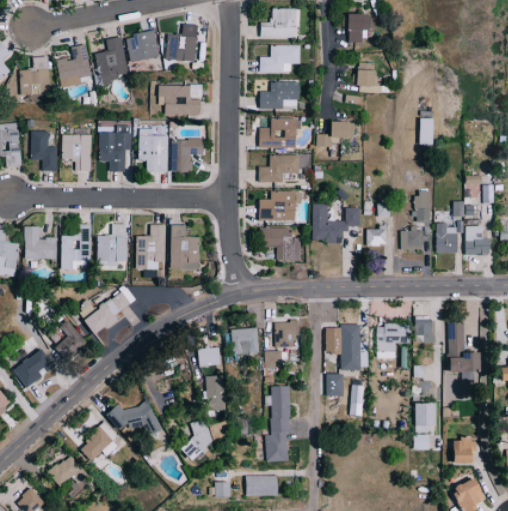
[(300,38),(299,8),(271,9),(271,22),(260,22),(260,39),(300,38)]
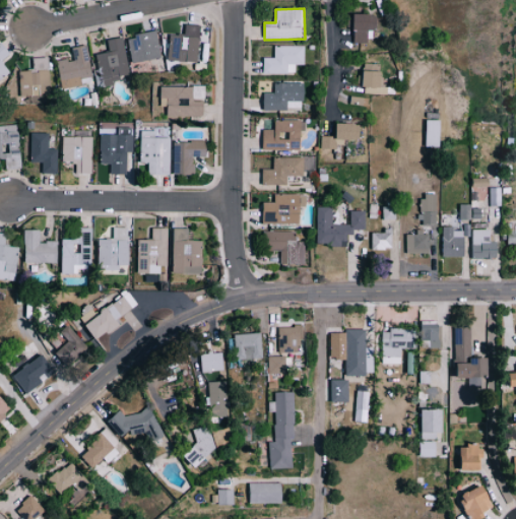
[(348,29),(353,29),(353,42),(377,42),(377,14),(348,14),(348,29)]
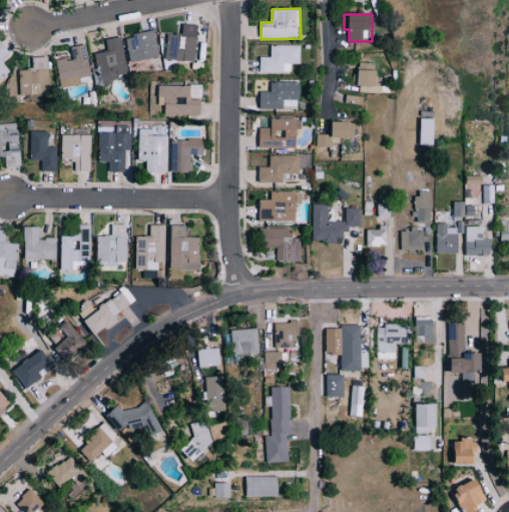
[(197,61),(198,25),(183,25),(183,39),(169,38),(168,61),(197,61)]
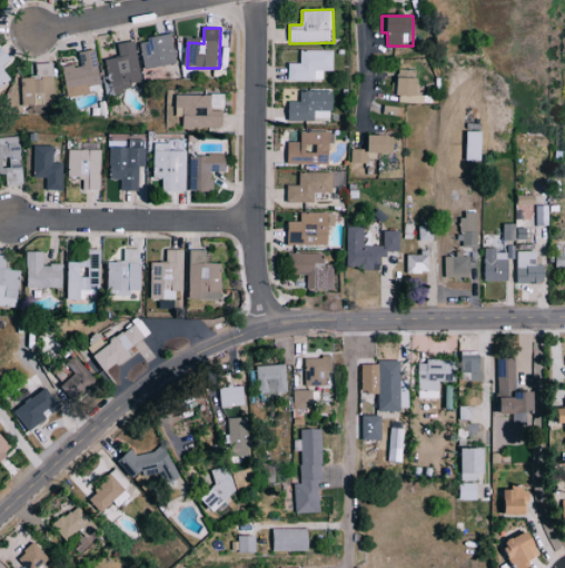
[(140,42),(147,71),(179,62),(171,33),(140,42)]
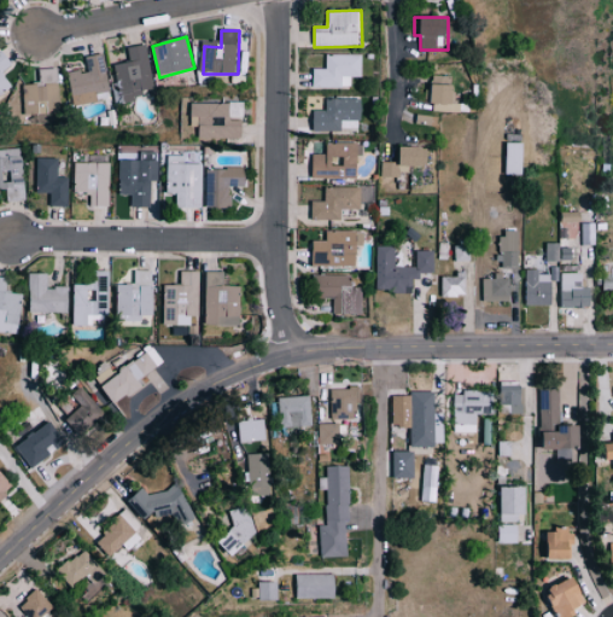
[(158,91),(146,44),(127,48),(130,62),(115,65),(123,100),(158,91)]
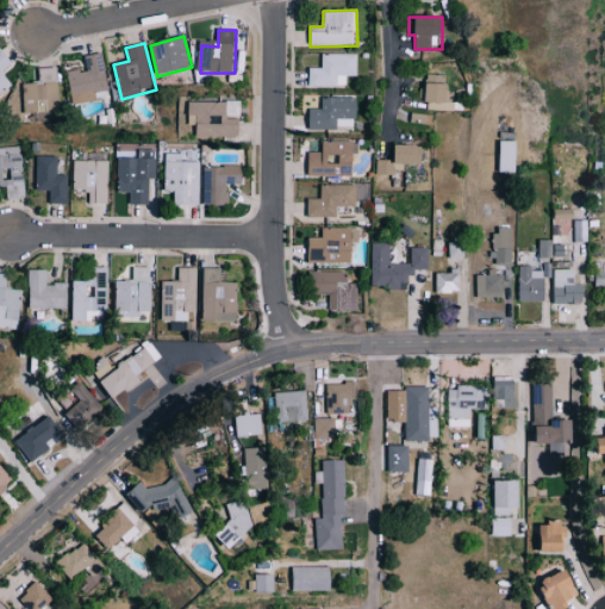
[(0,53),(0,99),(16,87),(5,75),(17,66),(4,50),(0,53)]
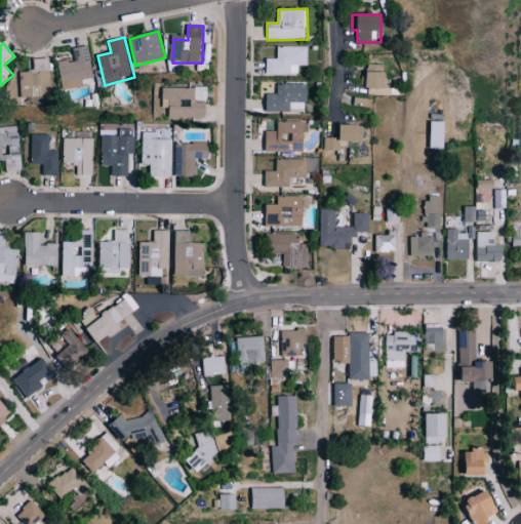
[(85,87),(84,80),(95,78),(88,45),(73,48),(75,61),(58,64),(65,91),(85,87)]
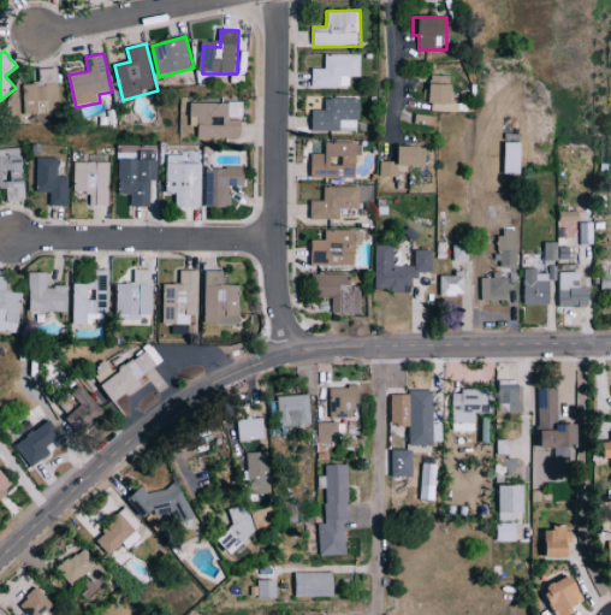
[(362,54),(326,55),(326,69),(312,69),(312,88),(353,87),(353,77),(363,77),(362,54)]
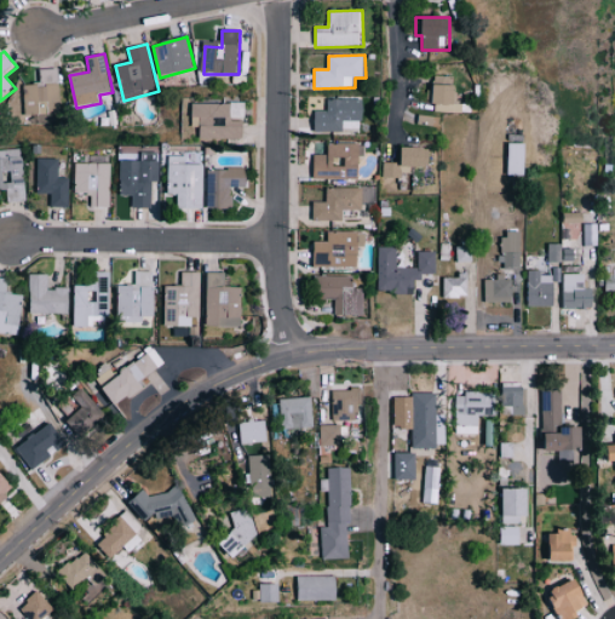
[(457,76),(431,75),(430,103),(455,104),(457,76)]
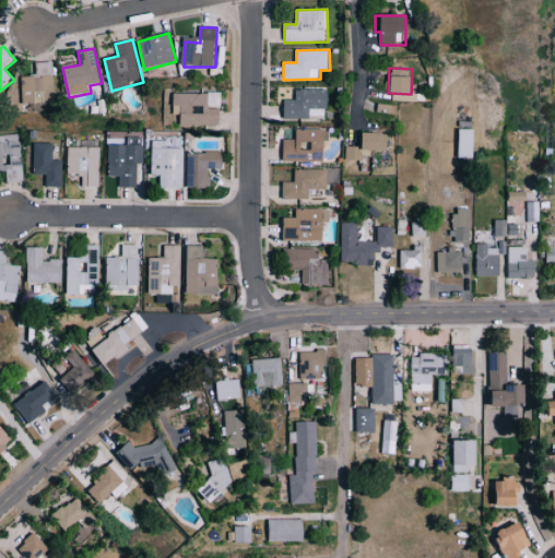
[(25,104),(56,103),(55,76),(24,76),(25,104)]
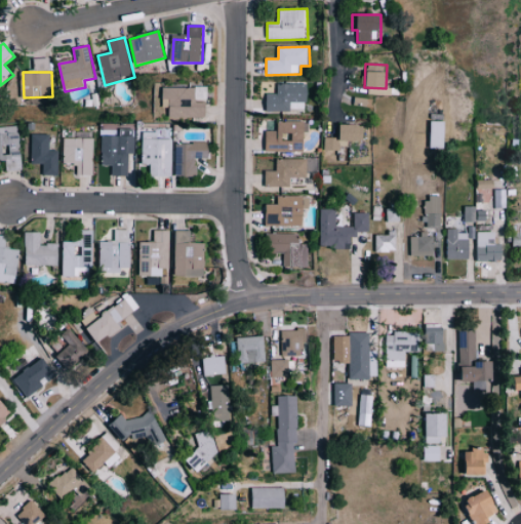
[(307,111),(306,83),(277,84),(277,93),(265,94),(265,112),(307,111)]
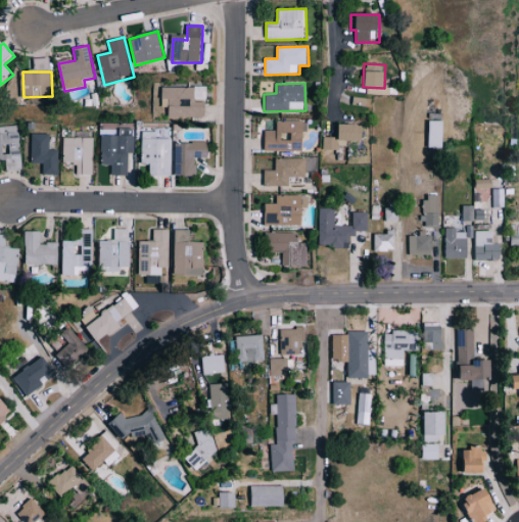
[(205,102),(193,101),(193,87),(156,86),(155,107),(169,107),(169,116),(205,116),(205,102)]
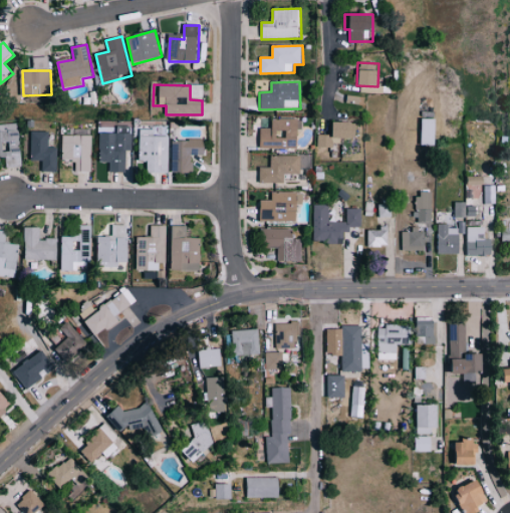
[(191,97),(201,97),(201,84),(191,85),(191,97)]
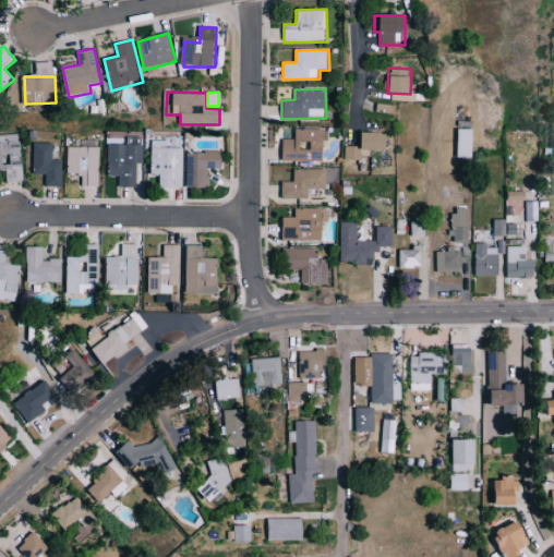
[(323,162),(323,142),(328,142),(329,130),(296,129),(296,140),(282,138),(282,161),(323,162)]
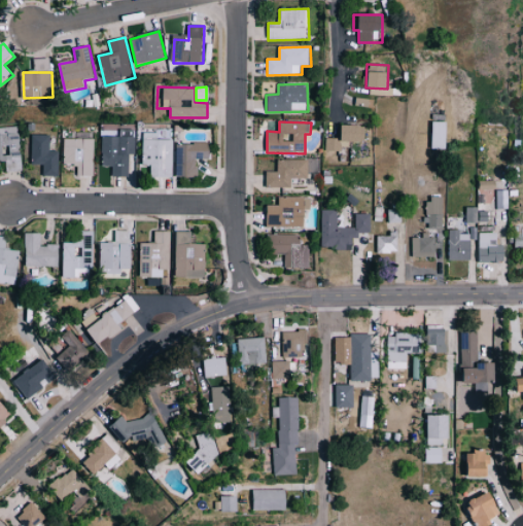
[(363,142),(364,126),(337,125),(337,138),(327,138),(327,150),(349,150),(349,142),(363,142)]
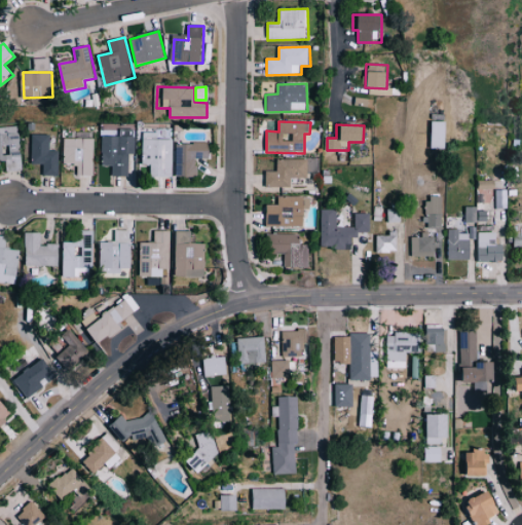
[(0,126),(0,160),(6,161),(7,172),(22,172),(22,127),(0,126)]
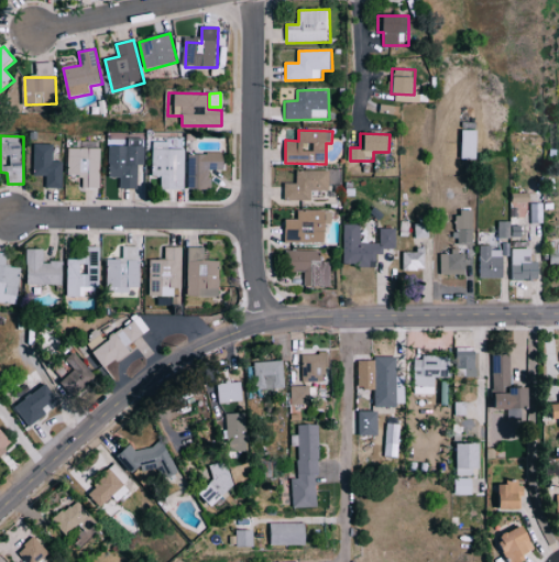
[(53,162),(54,144),(34,144),(33,177),(46,177),(46,188),(64,188),(64,162),(53,162)]
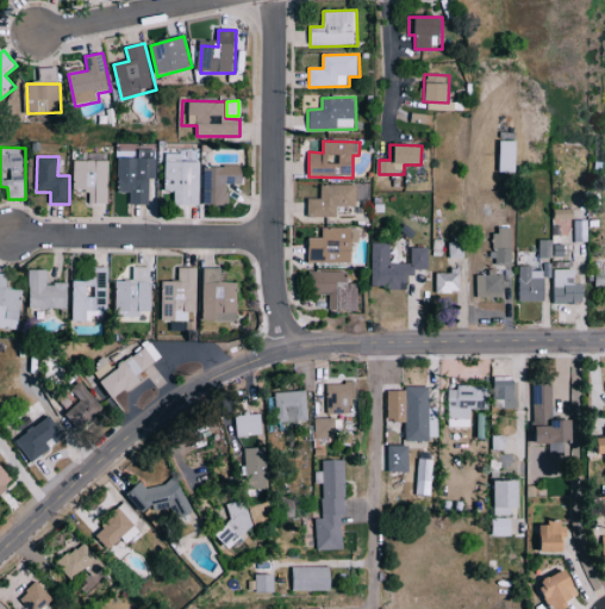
[(160,159),(118,157),(117,192),(131,193),(131,204),(151,205),(153,179),(158,179),(160,159)]
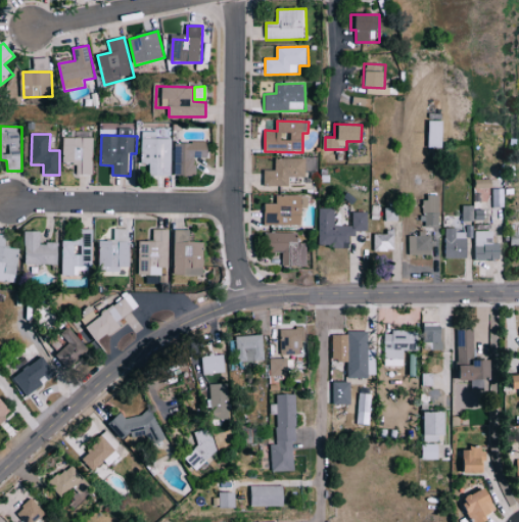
[(94,138),(62,137),(62,163),(77,163),(77,175),(93,175),(94,138)]
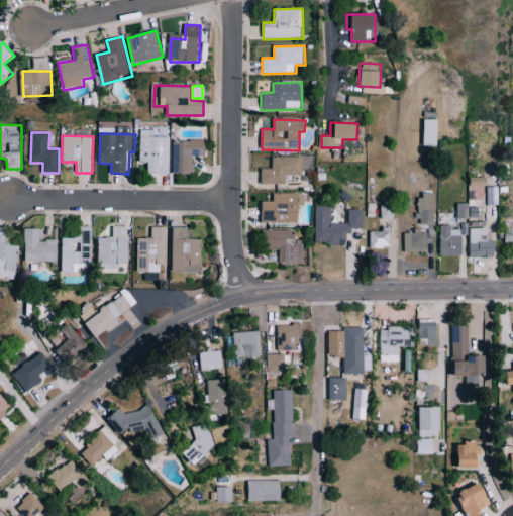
[(169,174),(169,137),(139,137),(139,164),(146,164),(145,174),(169,174)]
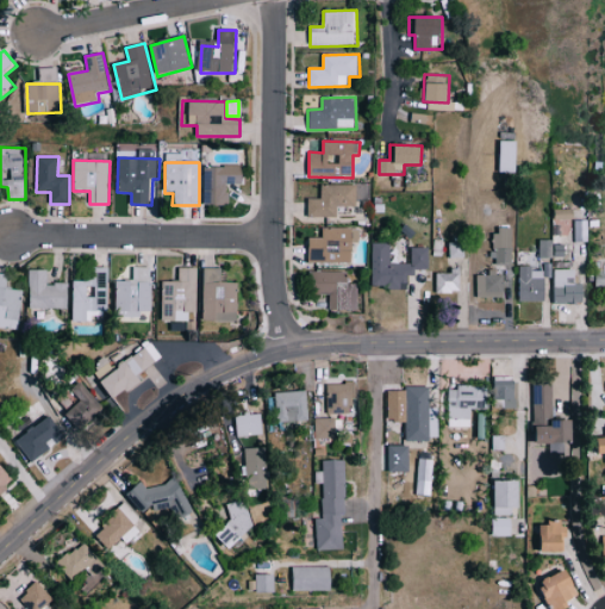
[(210,166),(209,205),(229,205),(229,185),(239,185),(239,167),(210,166)]
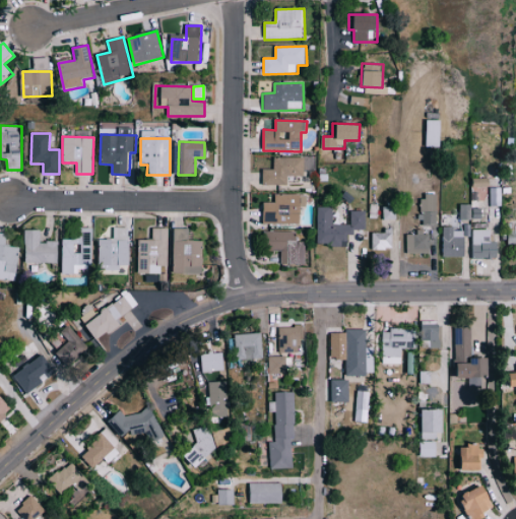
[(304,157),(274,157),(274,170),(262,169),(262,185),(288,186),(288,176),(304,176),(304,157)]
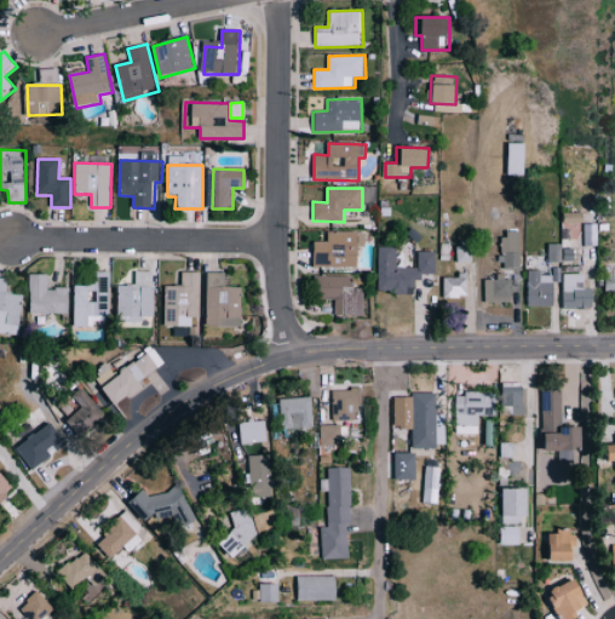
[(312,241),(314,268),(357,267),(356,246),(366,246),(365,231),(326,233),(326,241),(312,241)]
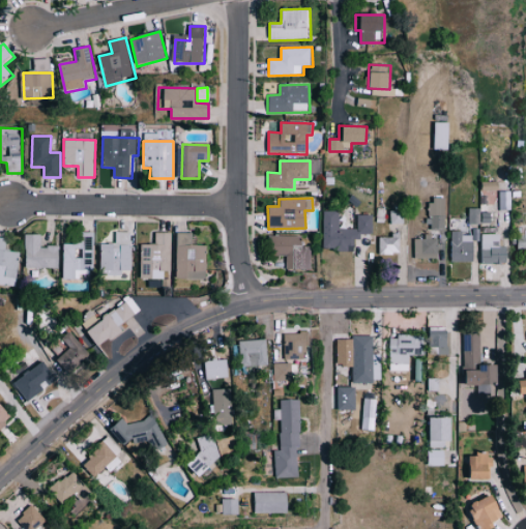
[(445,230),(446,198),(431,198),(430,230),(445,230)]
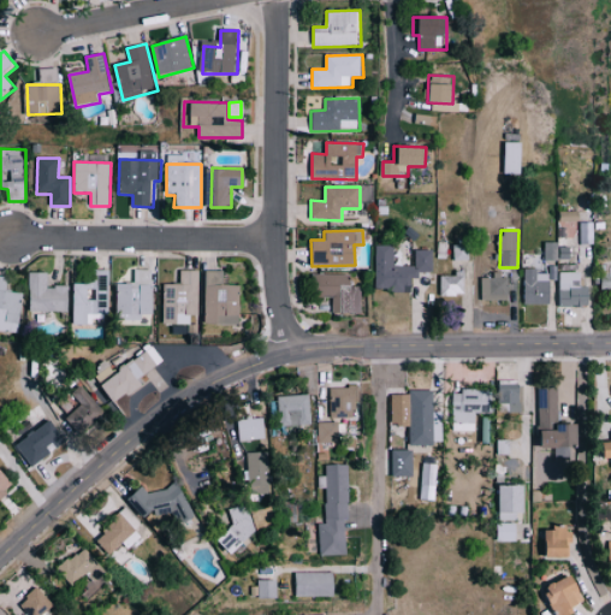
[(434,249),(416,249),(415,266),(396,266),(396,246),(375,246),(375,291),(413,291),(413,278),(420,279),(420,272),(434,272),(434,249)]
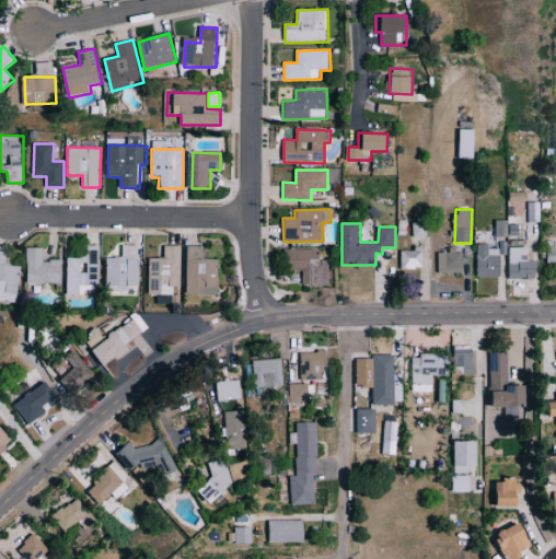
[(555,242),(547,242),(546,264),(555,264),(555,242)]
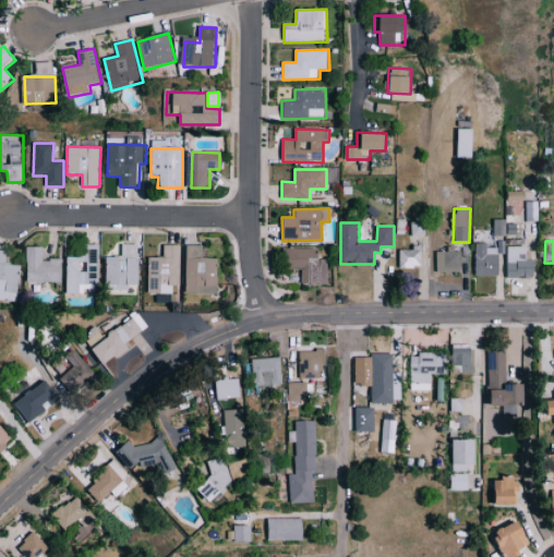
[(474,275),(498,276),(500,249),(488,249),(488,244),(476,243),(474,275)]
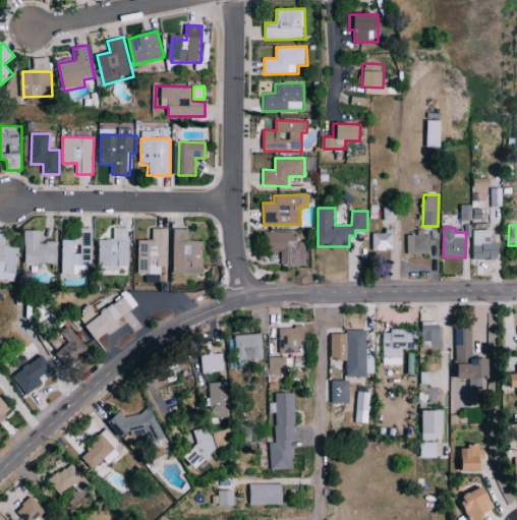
[(25,264),(60,264),(60,273),(93,273),(93,228),(82,228),(82,241),(42,241),(42,231),(25,231),(25,264)]
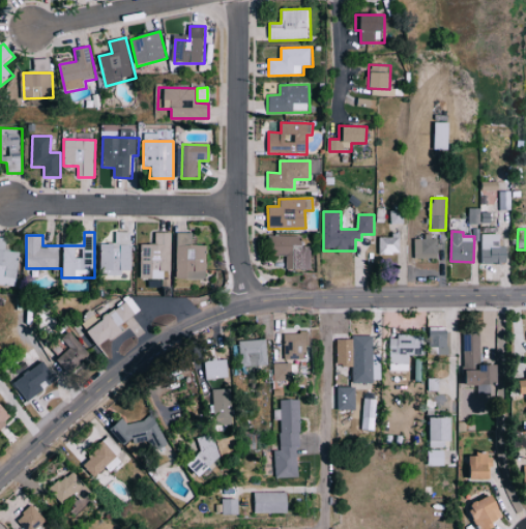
[(101,242),(103,275),(123,275),(123,270),(134,270),(133,232),(123,232),(123,242),(101,242)]
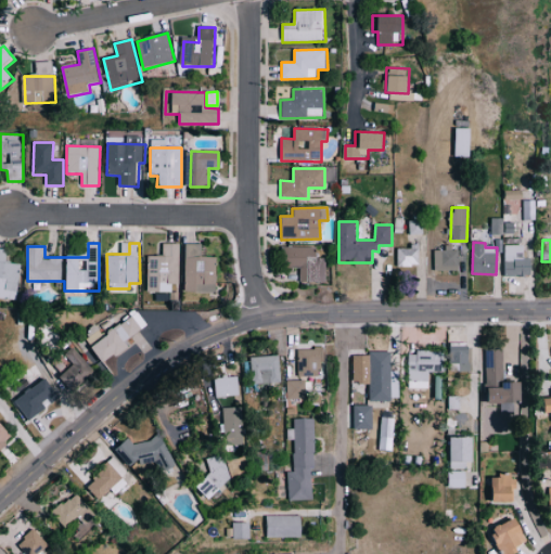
[(175,293),(175,284),(180,284),(181,244),(163,243),(163,256),(150,256),(149,292),(175,293)]
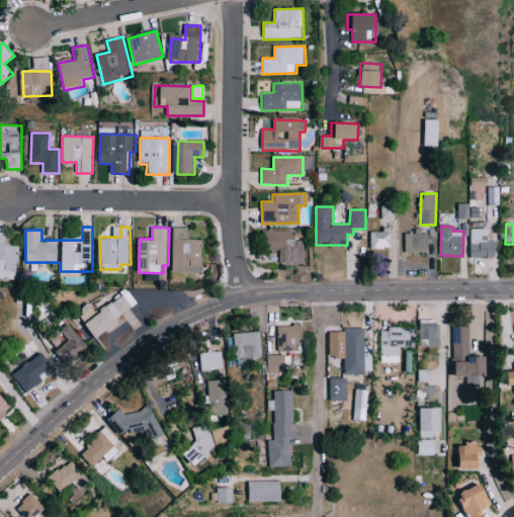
[(203,240),(188,240),(189,228),(173,228),(172,272),(202,273),(203,240)]
